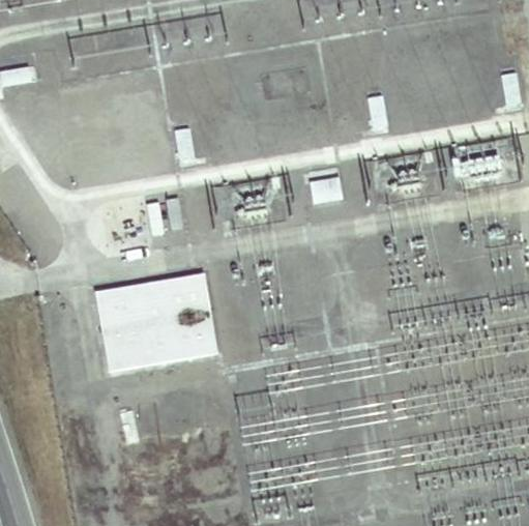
[(29,65),(0,68),(0,77),(1,85),(31,81),(29,65)]
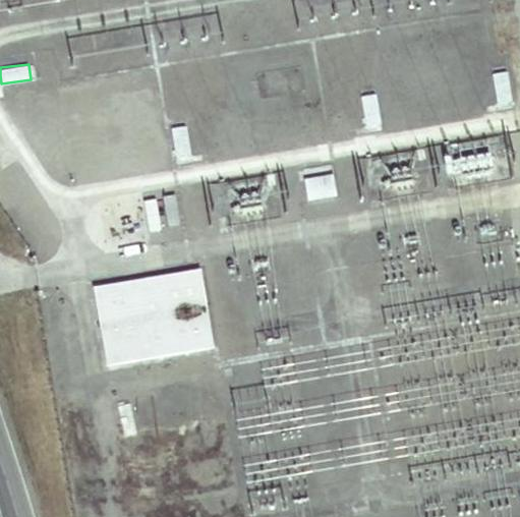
[(506,69),(492,72),(498,105),(512,102),(506,69)]
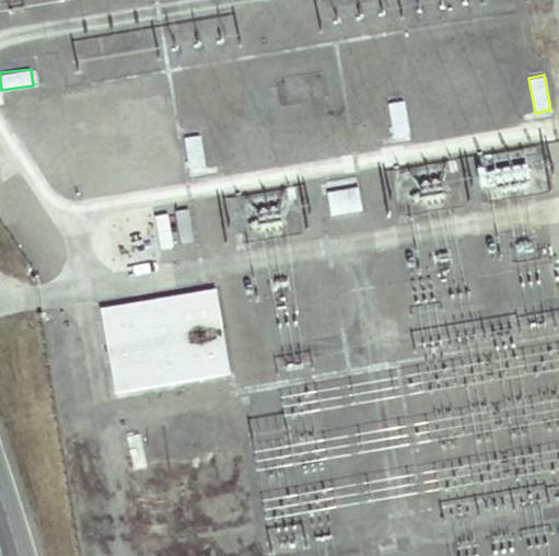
[(393,103),(388,104),(395,136),(409,134),(403,101),(393,103)]
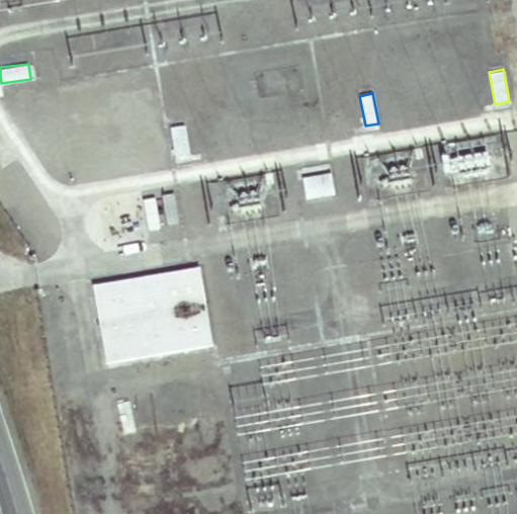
[(186,123),(171,126),(176,154),(190,152),(186,123)]
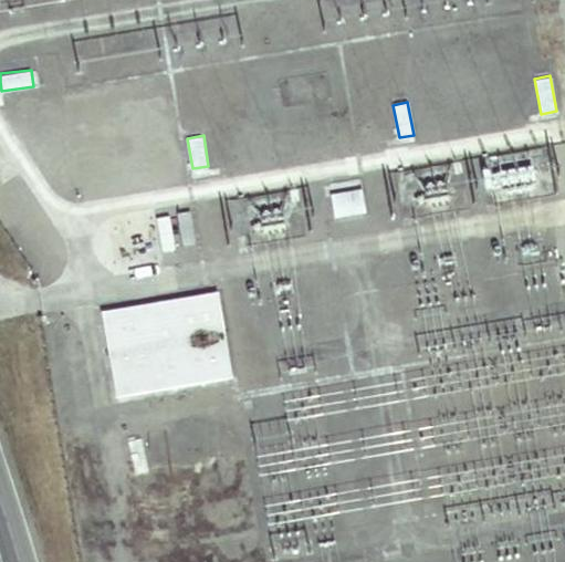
[(395,206),(557,189),(553,148),(390,166),(395,206)]
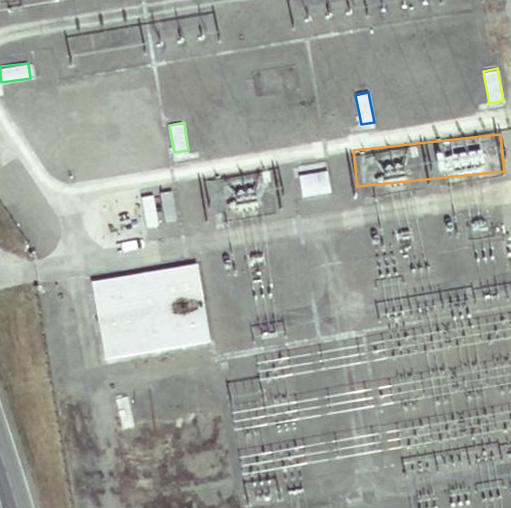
[(327,169),(298,174),(302,196),(331,191),(327,169)]
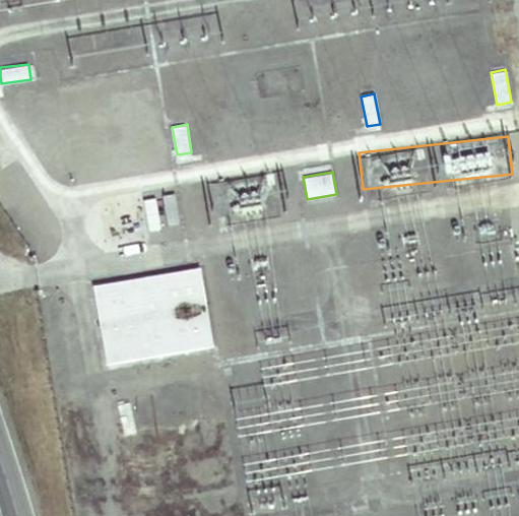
[(197,269),(95,286),(109,363),(210,344),(197,269)]
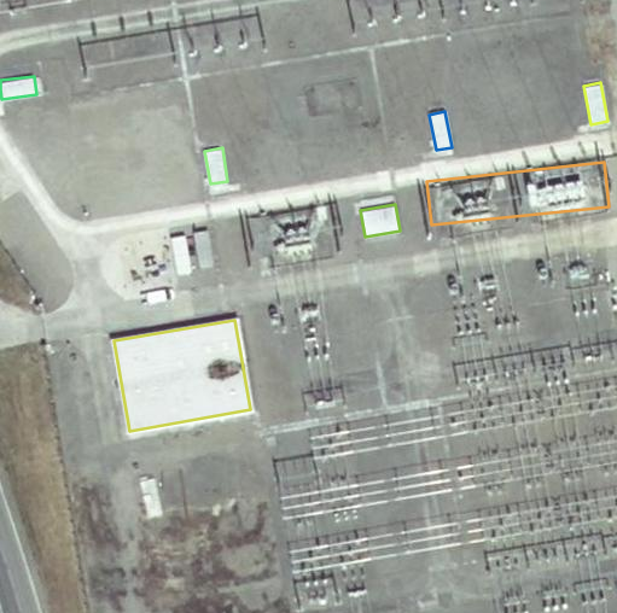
[(140,476),(144,507),(158,506),(156,473),(140,476)]
